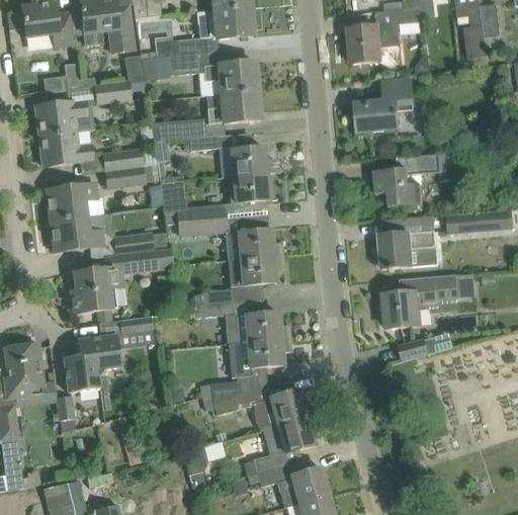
[(134,50),(128,12),(127,5),(115,6),(114,0),(79,0),(81,16),(71,18),(73,35),(82,34),(84,46),(102,44),(101,32),(107,31),(110,53),(134,50)]
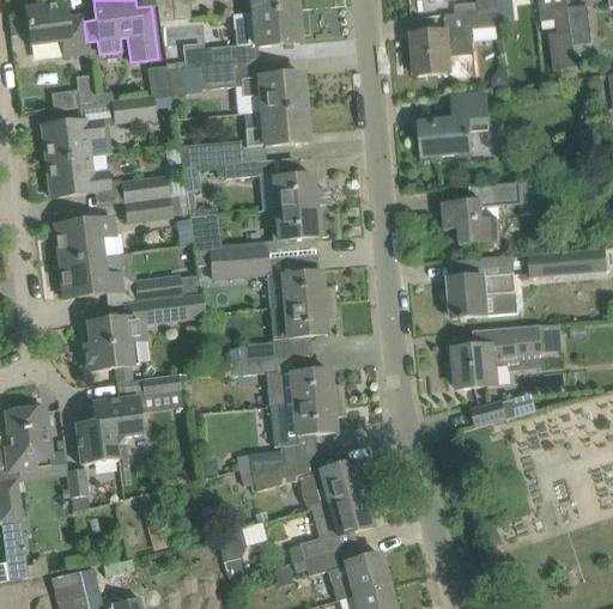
[(155,0),(158,20),(175,19),(190,18),(188,0),(155,0)]
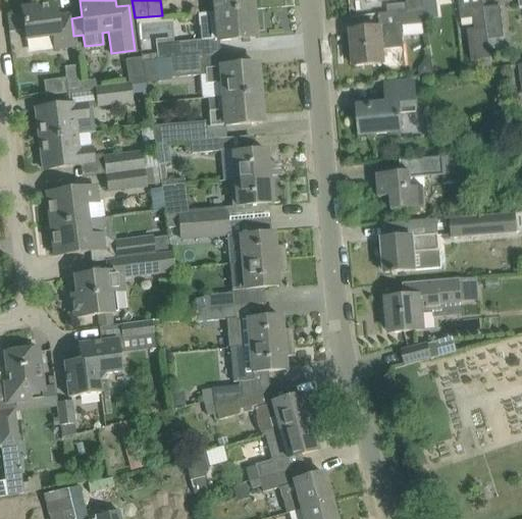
[(213,0),(215,10),(252,7),(251,0),(213,0)]
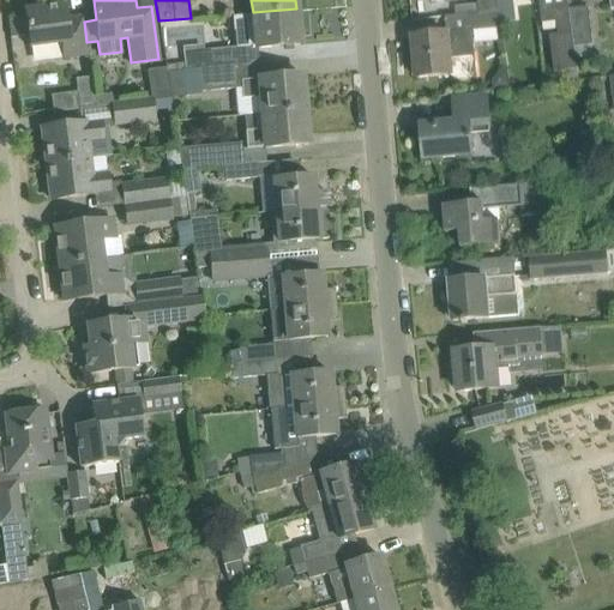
[(476,0),(476,2),(456,5),(456,12),(500,8),(499,0),(476,0)]
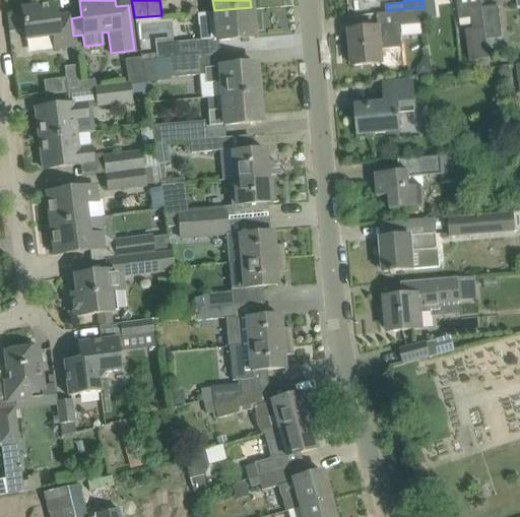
[(456,0),(459,17),(471,15),(472,26),(465,27),(469,58),(489,56),(486,37),(485,28),(482,5),(481,0),(456,0)]
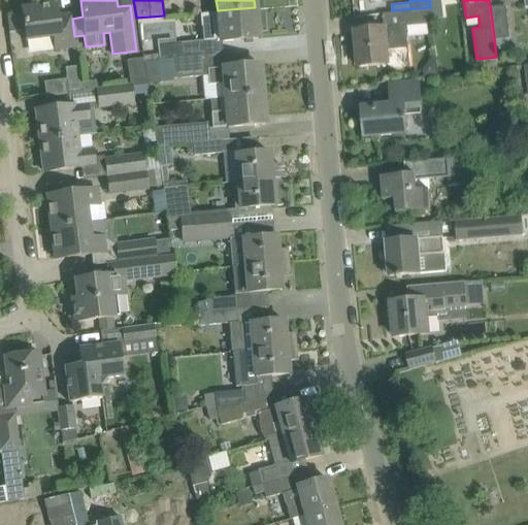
[(22,12),(12,13),(14,28),(24,27),(25,38),(45,36),(53,35),(55,47),(75,44),(74,36),(72,19),(71,12),(57,14),(56,2),(21,6),(22,12)]
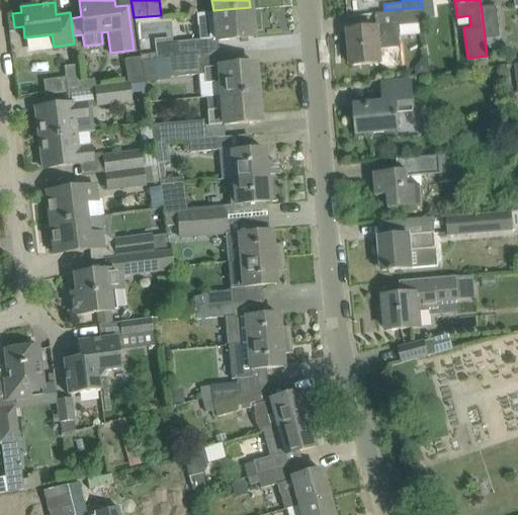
[(497,3),(481,5),(484,28),(485,36),(500,35),(497,3)]
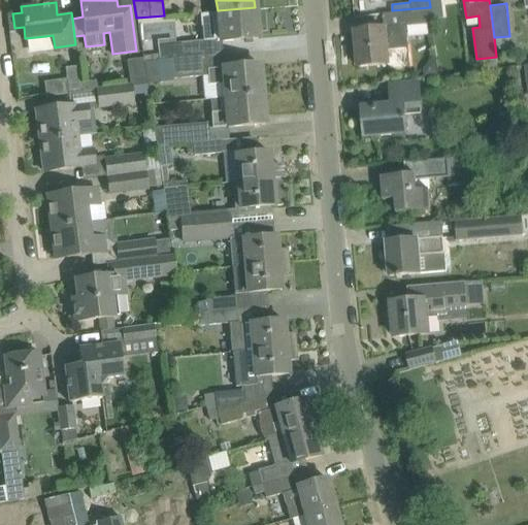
[(220,39),(236,38),(257,36),(255,7),(218,10),(200,12),(201,22),(219,21),(220,39)]
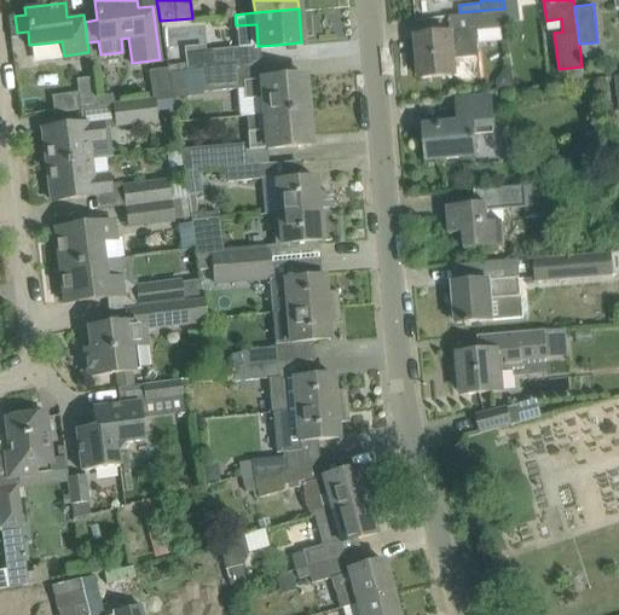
[(450,32),(416,34),(420,75),(444,73),(453,73),(453,76),(475,74),(478,70),(476,53),(476,47),(474,28),(476,28),(505,25),(504,13),(504,9),(460,12),(449,13),(450,32)]
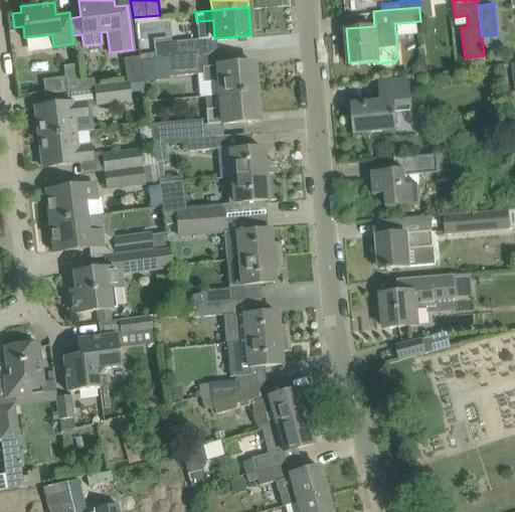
[(199,37),(154,42),(154,51),(155,55),(166,54),(196,51),(200,51),(199,37)]
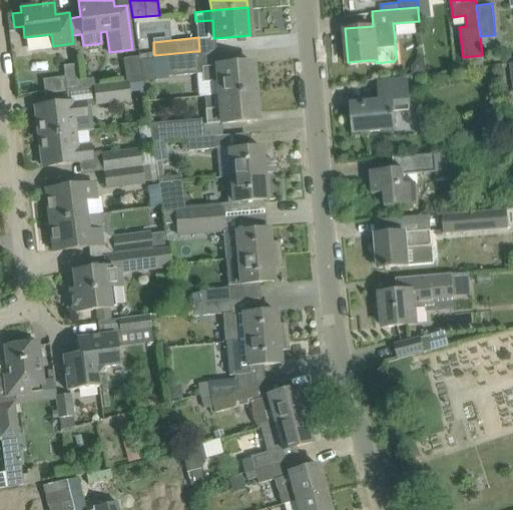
[(195,51),(165,54),(167,74),(197,71),(195,51)]
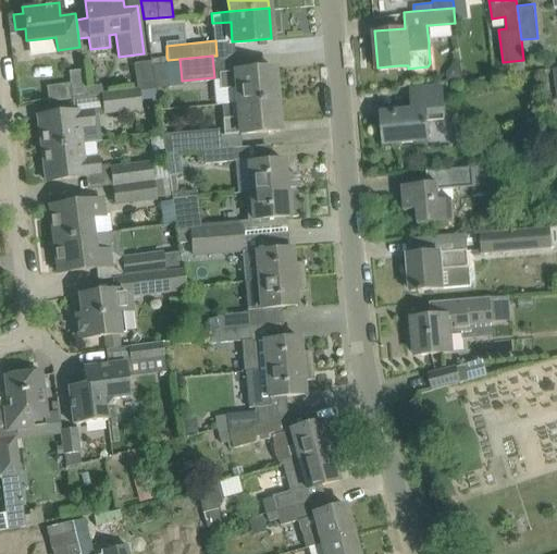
[(161,63),(152,63),(157,86),(168,85),(165,62),(161,63)]
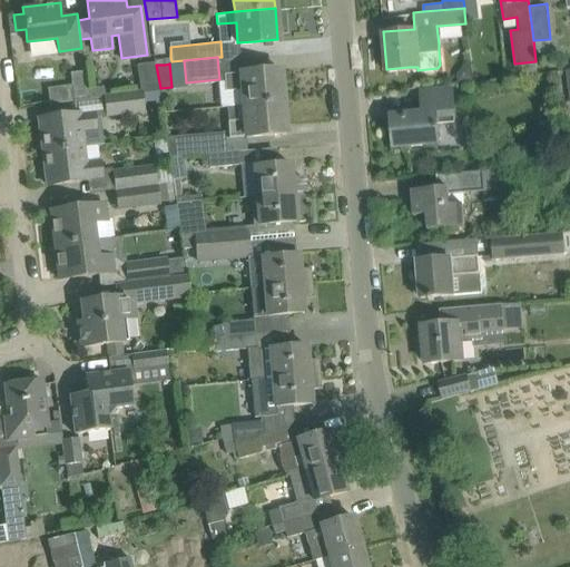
[(143,75),(139,76),(140,90),(143,90),(160,88),(156,65),(141,67),(143,75)]
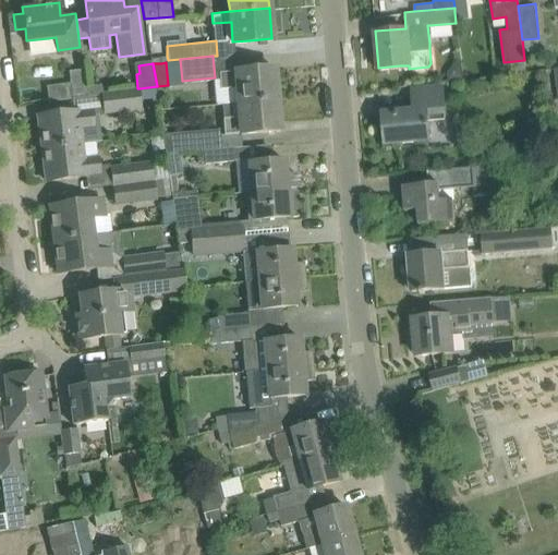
[(238,101),(277,98),(274,67),(218,71),(220,87),(235,86),(238,101)]
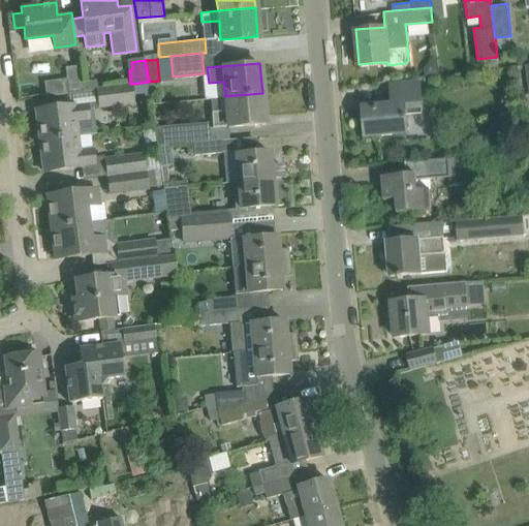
[(366,134),(385,132),(408,130),(406,106),(424,104),(422,80),(391,83),(393,103),(363,106),(366,134)]
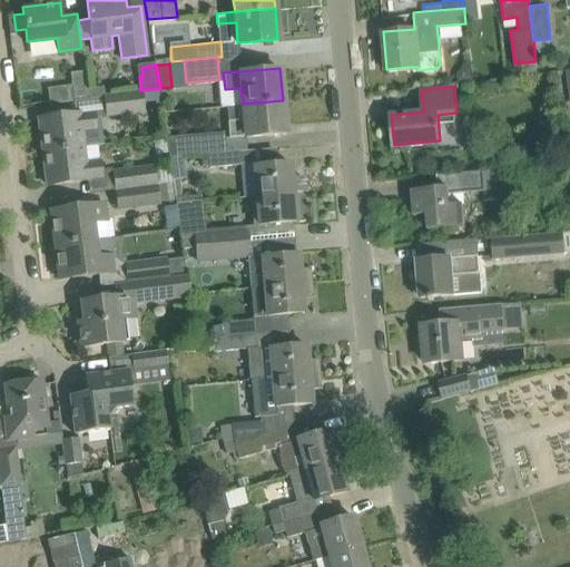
[(160,88),(143,90),(144,100),(155,99),(156,108),(163,107),(160,88)]
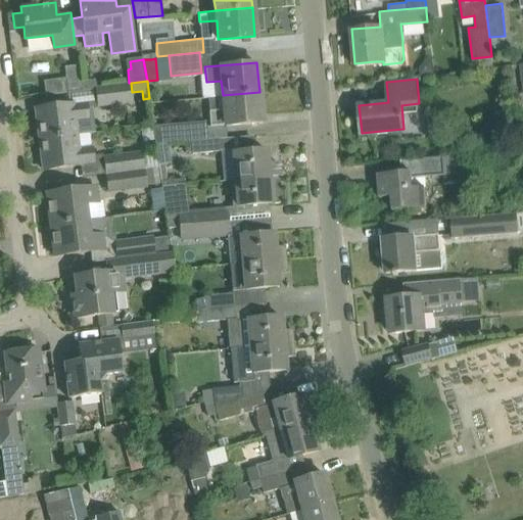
[(129,83),(96,88),(98,103),(98,106),(133,101),(132,92),(131,83),(129,83)]
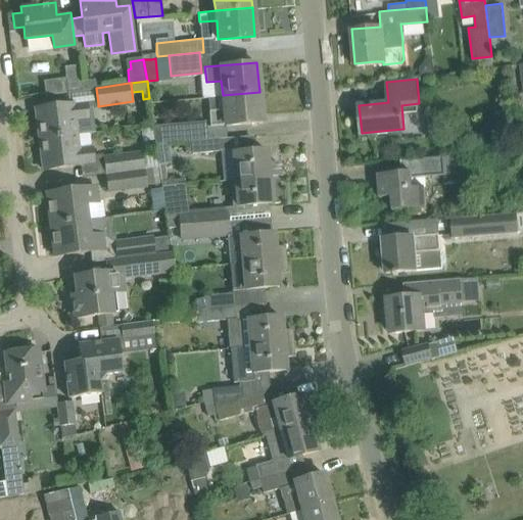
[(55,104),(36,107),(39,138),(76,133),(74,120),(87,117),(85,105),(98,103),(96,88),(67,91),(68,103),(55,104)]
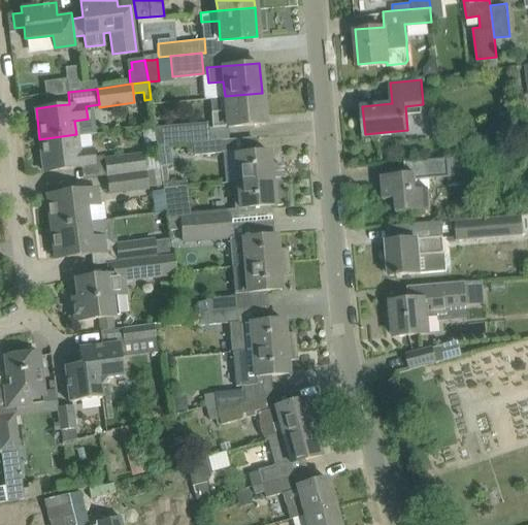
[(211,127),(244,124),(264,122),(262,93),(225,96),(226,109),(210,110),(211,127)]
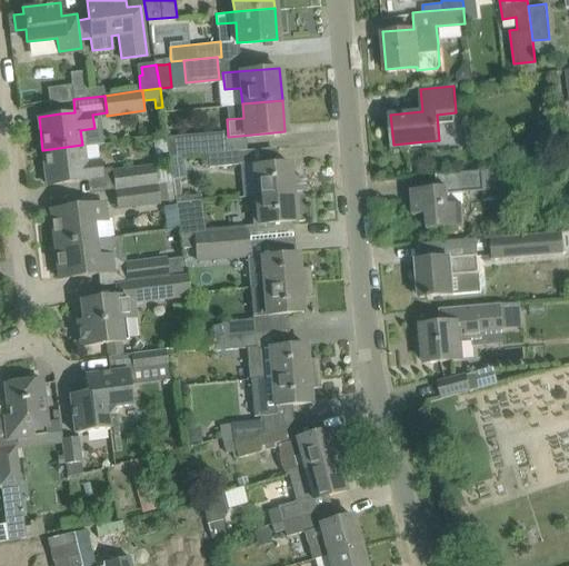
[(176,135),(166,136),(168,157),(180,156),(200,154),(226,151),(223,129),(176,135)]
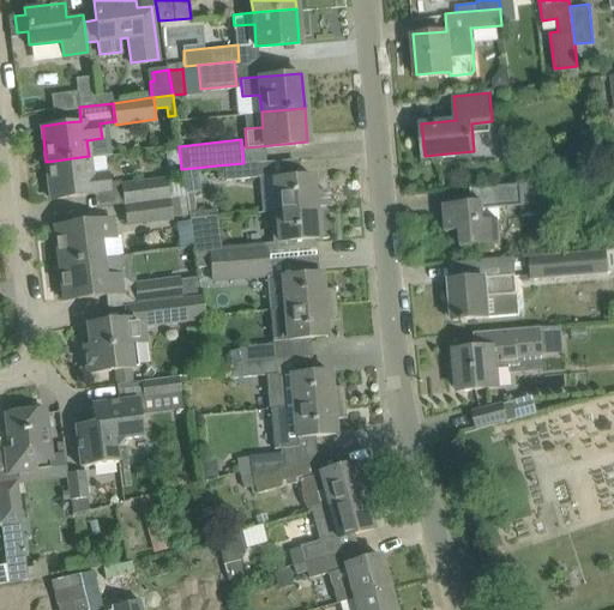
[(89,156),(46,162),(50,197),(74,194),(92,192),(92,191),(108,189),(106,173),(91,174),(89,156)]
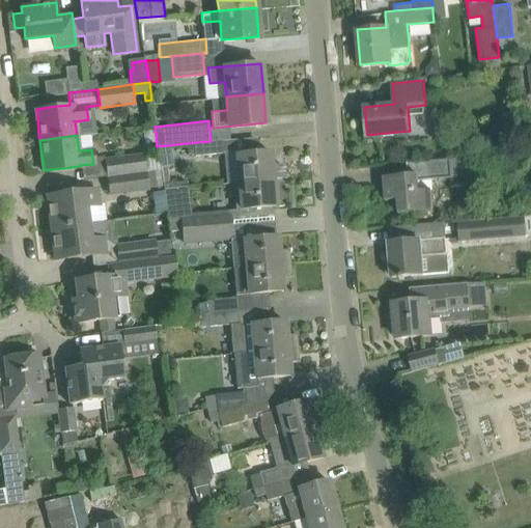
[(188,153),(195,153),(195,155),(224,151),(223,139),(211,141),(187,143),(188,153)]
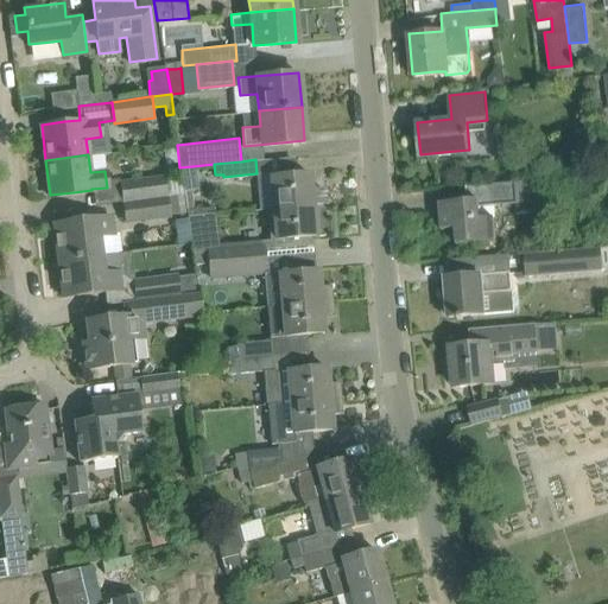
[(273,207),(324,202),(323,186),(311,188),(310,172),(271,176),(273,207)]
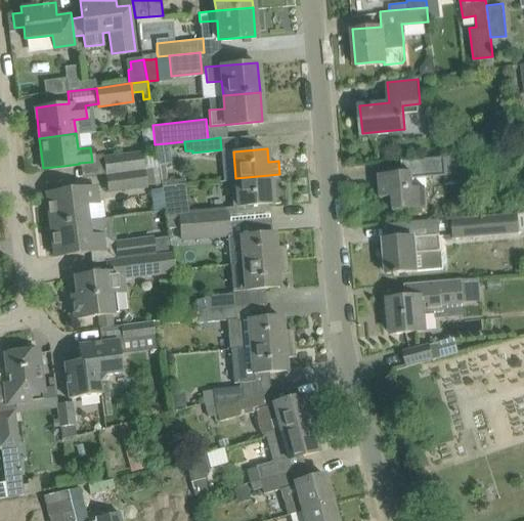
[(144,169),(143,156),(142,150),(103,155),(105,174),(144,169)]
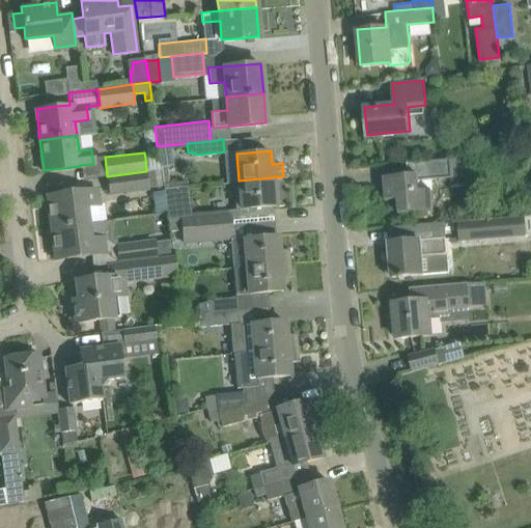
[(408,173),(383,175),(385,199),(397,198),(398,212),(419,210),(436,209),(432,177),(454,175),(452,157),(407,161),(408,173)]
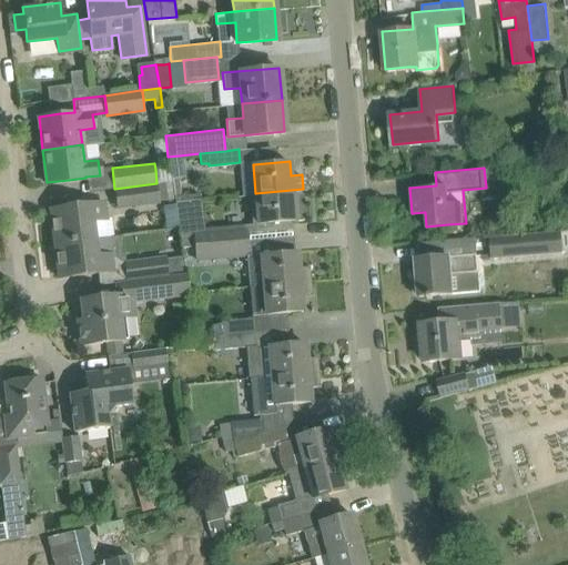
[(484,168),(486,188),(504,187),(501,168),(484,168)]
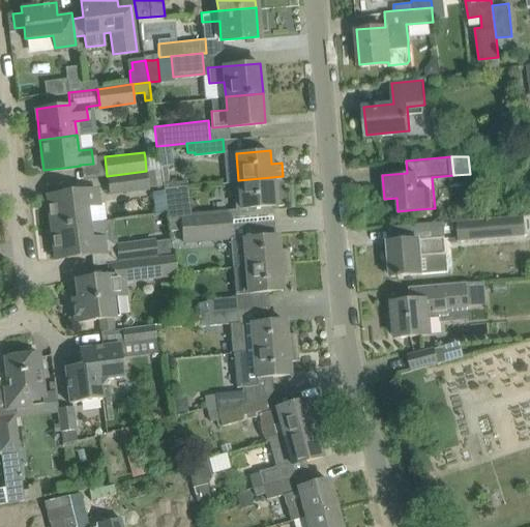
[(167,166),(160,167),(160,169),(160,172),(164,183),(165,186),(187,185),(186,179),(169,180),(167,166)]
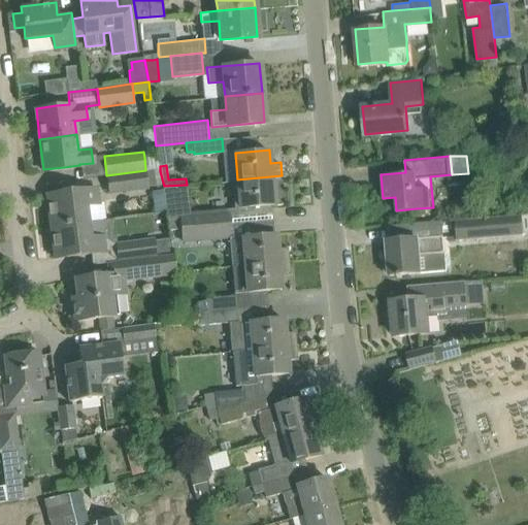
[(146,187),(146,185),(145,170),(106,175),(109,192),(146,187)]
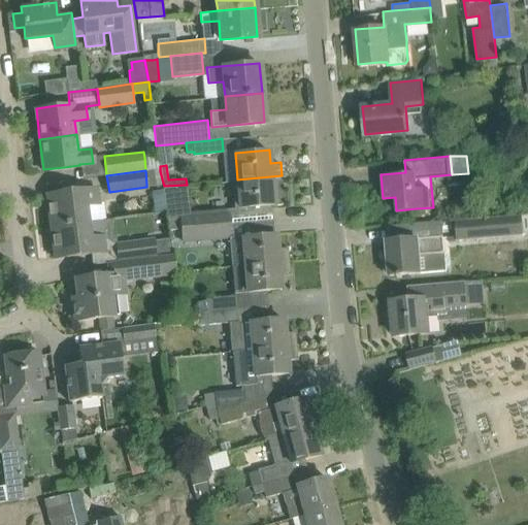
[(237,179),(240,206),(284,203),(282,175),(237,179)]
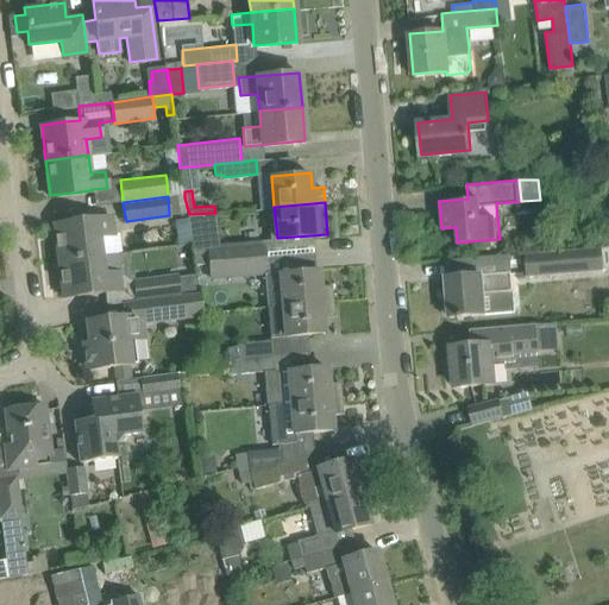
[(263,243),(230,246),(221,246),(218,213),(215,213),(189,214),(196,264),(208,263),(209,262),(263,257),(264,256),(263,243)]
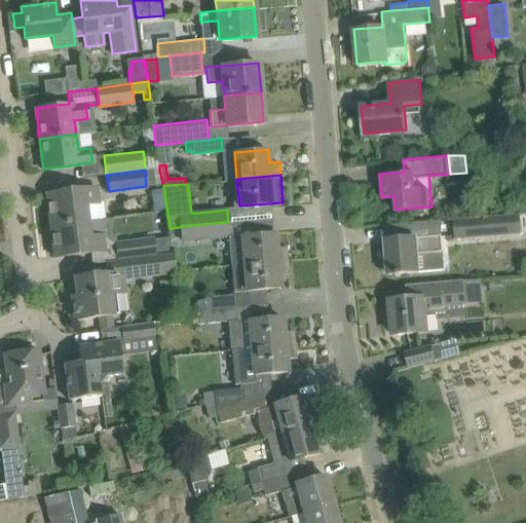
[(50,224),(86,219),(84,203),(98,201),(96,188),(82,189),(82,188),(46,192),(50,224)]
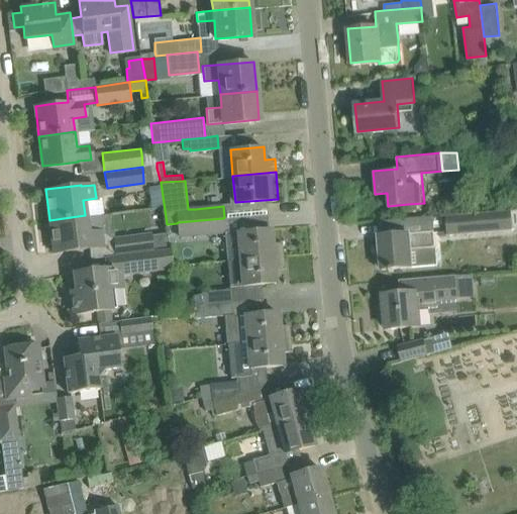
[(447,233),(516,226),(516,208),(446,215),(447,233)]
